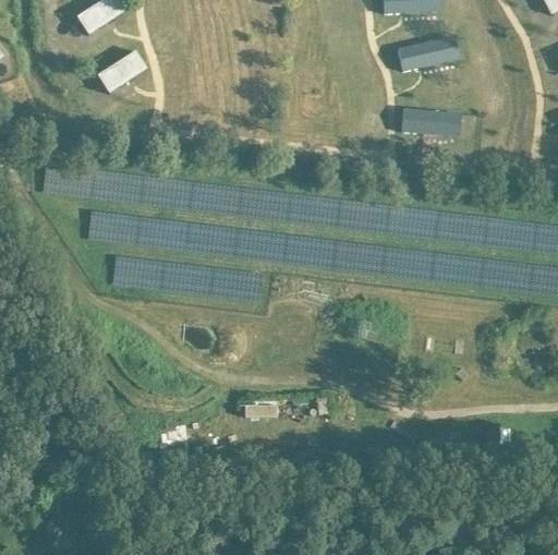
[(99,0),(76,15),(87,33),(125,10),(119,0),(99,0)]
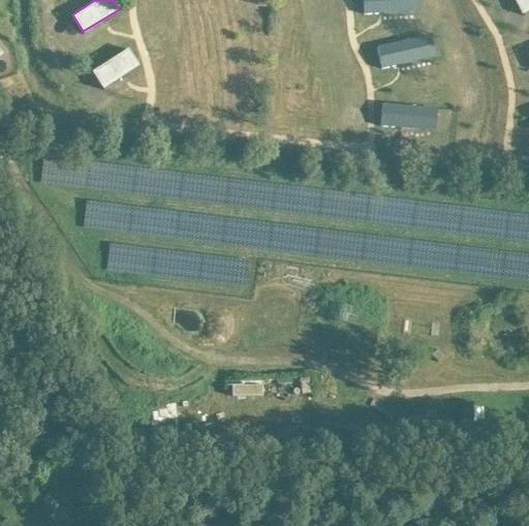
[(362,0),(364,11),(409,10),(408,0),(362,0)]
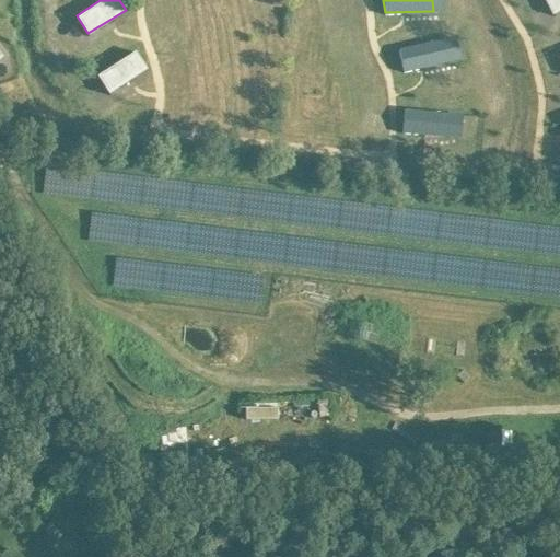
[(547,0),(553,14),(559,10),(559,0),(547,0)]
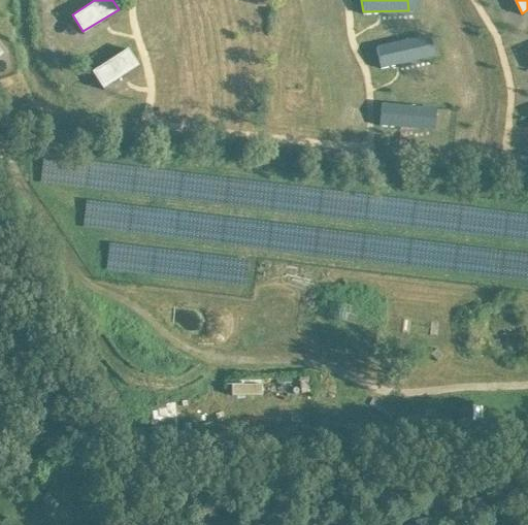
[(327,29),(323,44),(332,46),(336,31),(327,29)]
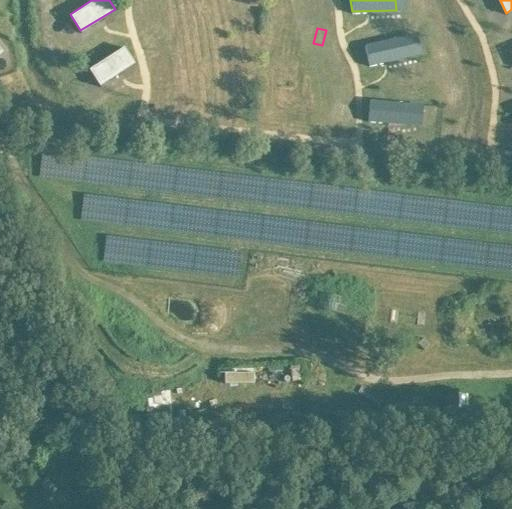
[(407,35),(365,45),(369,65),(412,55),(407,35)]
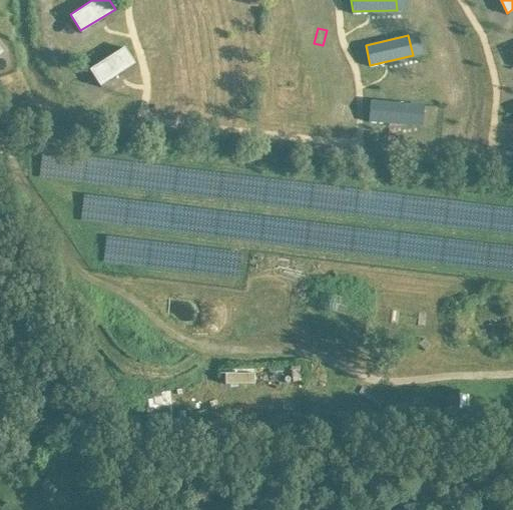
[(123,46),(89,68),(99,84),(133,63),(123,46)]
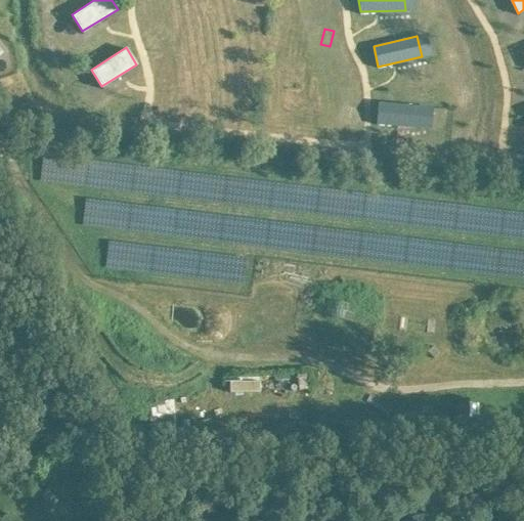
[(345,101),(340,118),(348,120),(353,104),(345,101)]
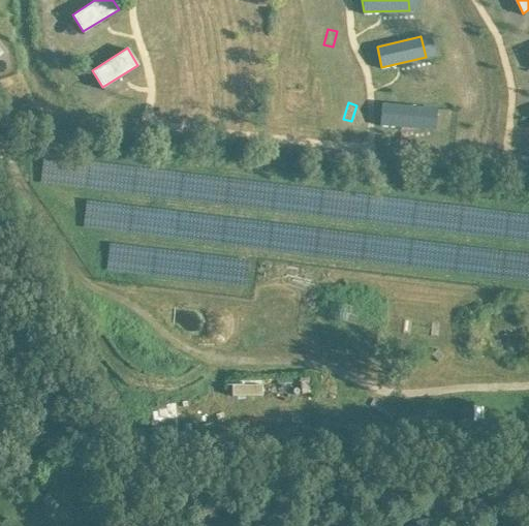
[(381,102),(379,124),(425,128),(427,105),(381,102)]
